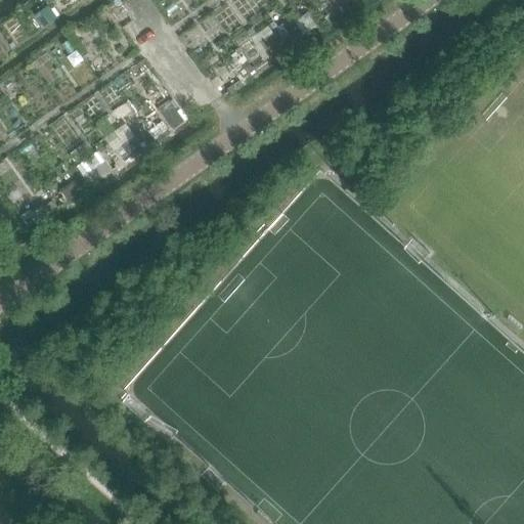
[(50,8),(38,16),(45,27),(57,17),(50,8)]
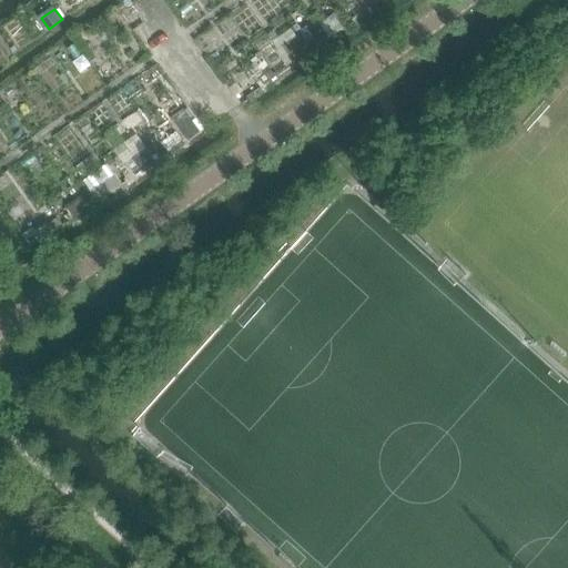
[(315,27),(302,34),(311,49),(324,41),(315,27)]
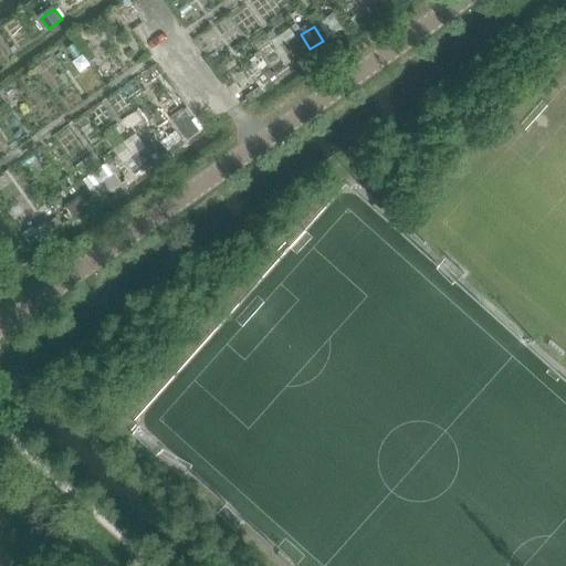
[(299,34),(280,48),(292,63),(310,51),(299,34)]
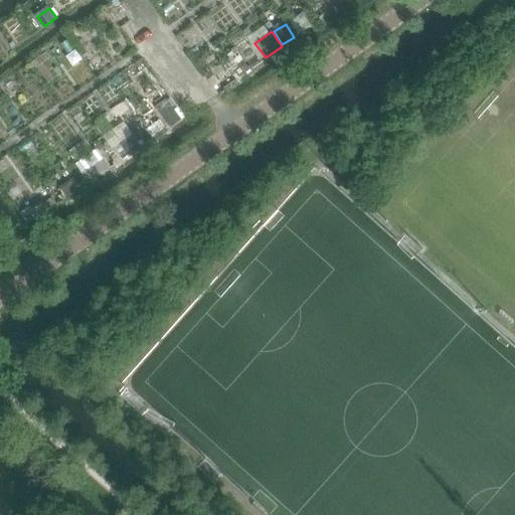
[(262,58),(249,68),(249,69),(252,72),(266,63),(264,61),(262,58)]
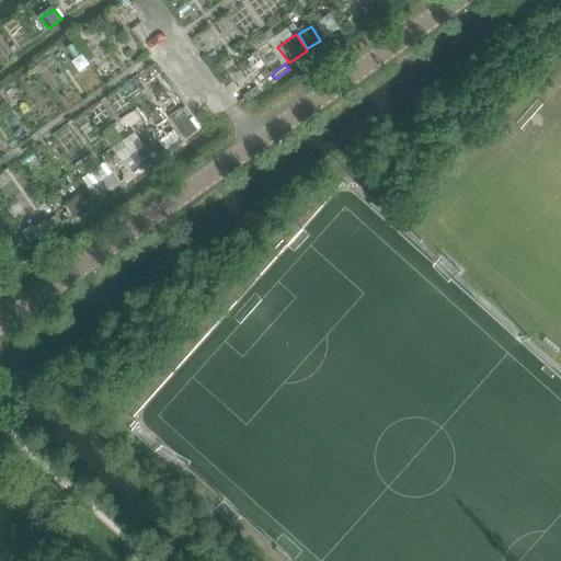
[(265,66),(253,73),(261,83),(272,76),(272,75),(265,66)]
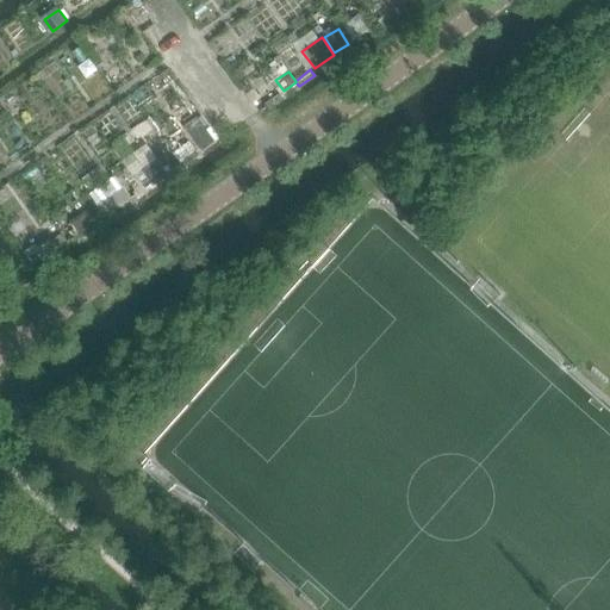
[(280,94),(266,104),(269,109),(281,100),(284,99),(282,99),(280,94)]
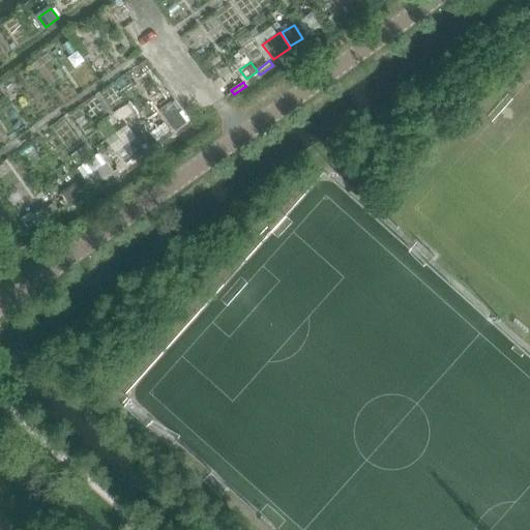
[(231,90),(225,94),(230,101),(236,97),(234,94),(231,90)]
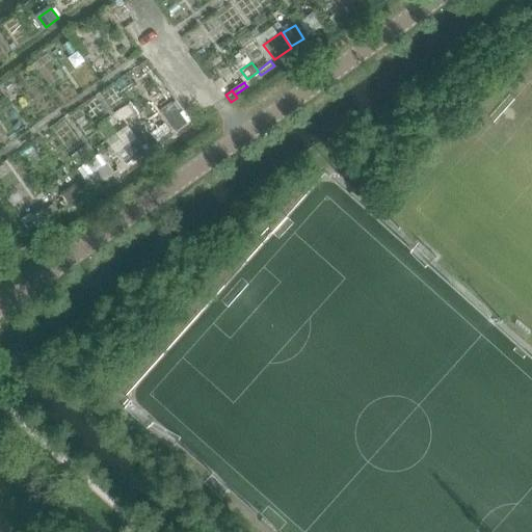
[(171,103),(161,110),(175,130),(186,122),(171,103)]
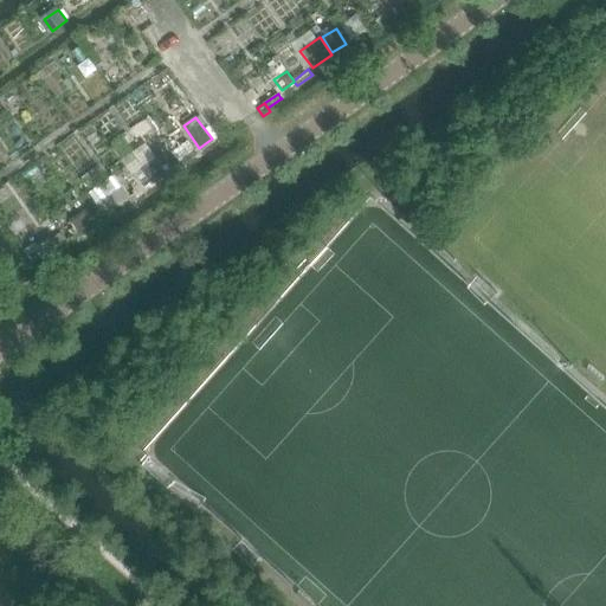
[(188,141),(173,152),(179,161),(194,150),(188,141)]
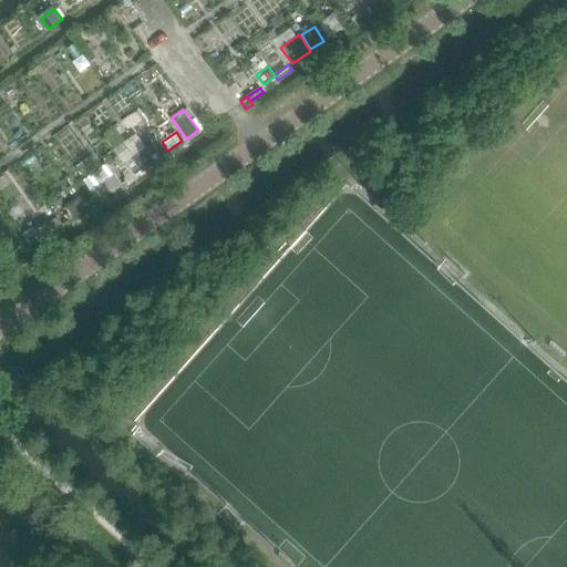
[(147,151),(133,160),(136,165),(141,172),(145,168),(153,163),(155,162),(147,151)]
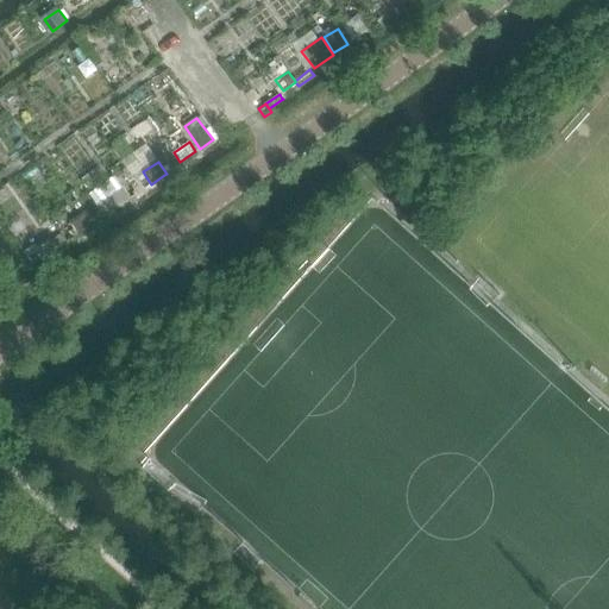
[(146,177),(140,182),(145,188),(151,184),(146,177)]
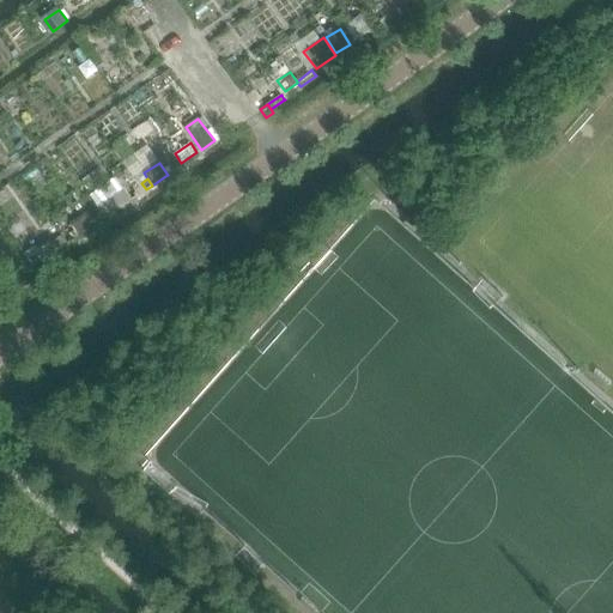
[(123,188),(109,199),(116,208),(131,198),(123,188)]
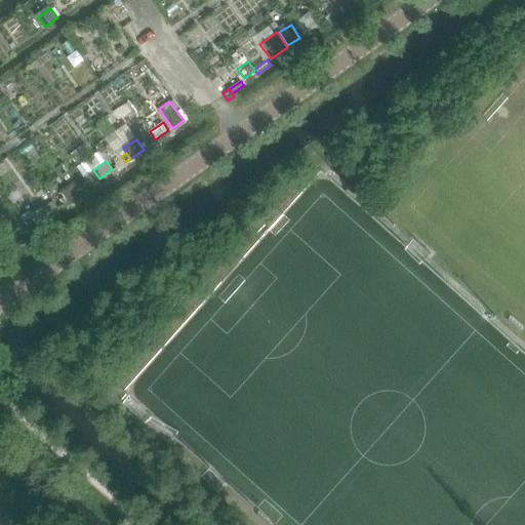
[(74,184),(63,192),(69,201),(80,193),(74,184)]
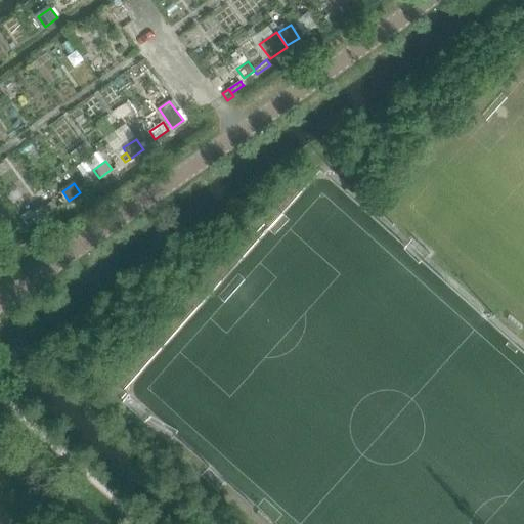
[(52,201),(46,205),(51,212),(57,207),(52,201)]
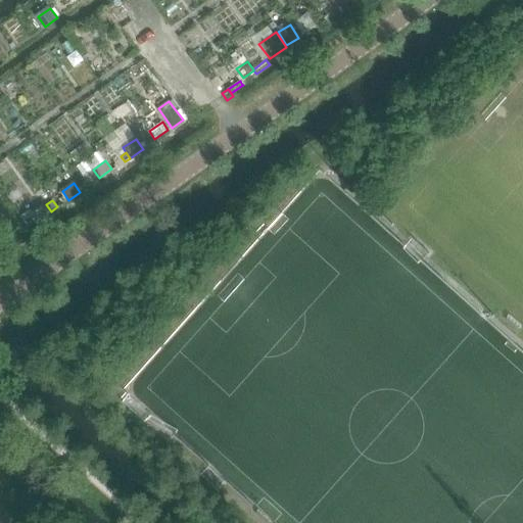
[(46,203),(33,212),(39,221),(51,211),(46,204),(46,203)]
